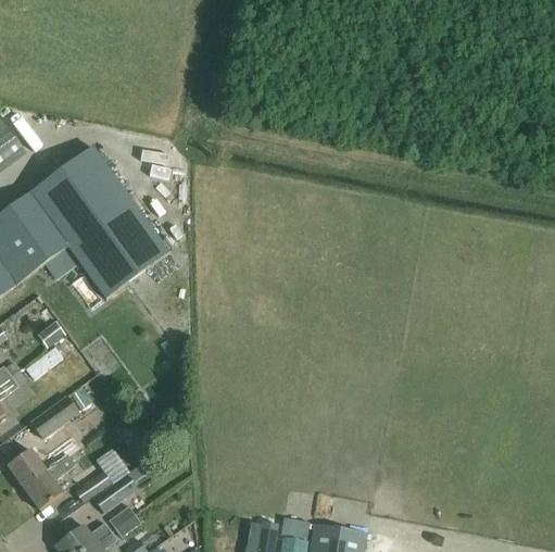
[(0,292),(67,245),(105,297),(168,250),(91,145),(0,211),(0,292)]
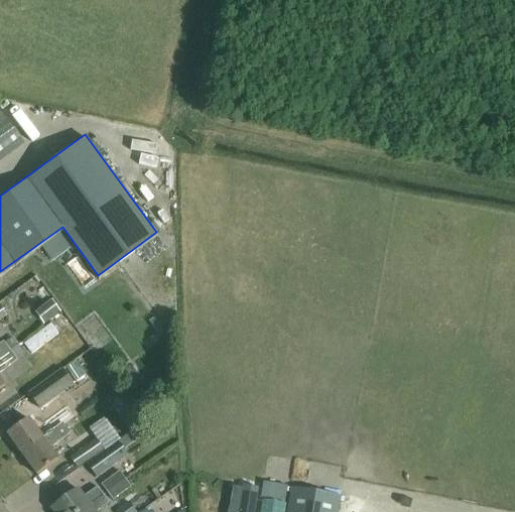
[(31,329),(38,342),(48,337),(42,324),(31,329)]
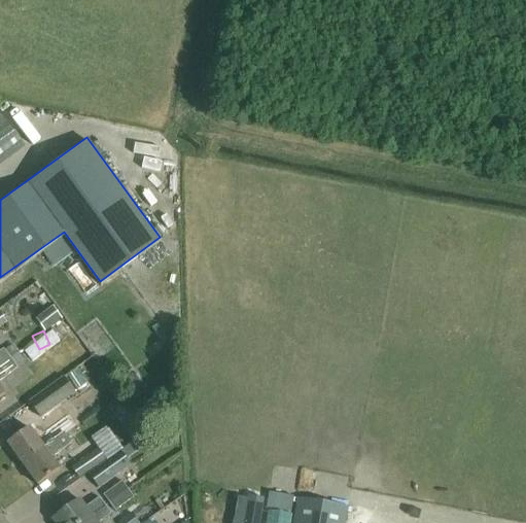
[(21,344),(27,358),(38,353),(32,339),(21,344)]
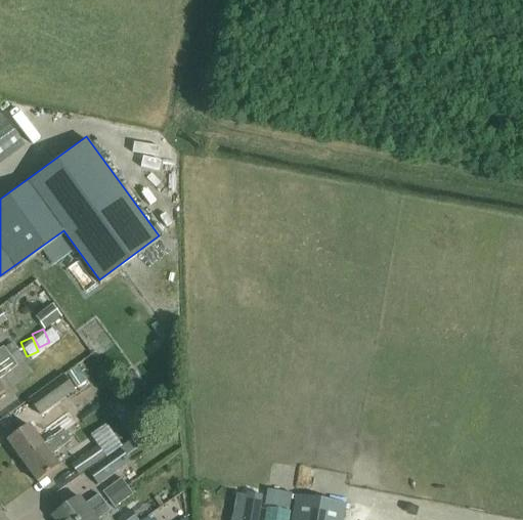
[(0,358),(17,346),(12,339),(2,344),(2,343),(0,344),(0,358)]
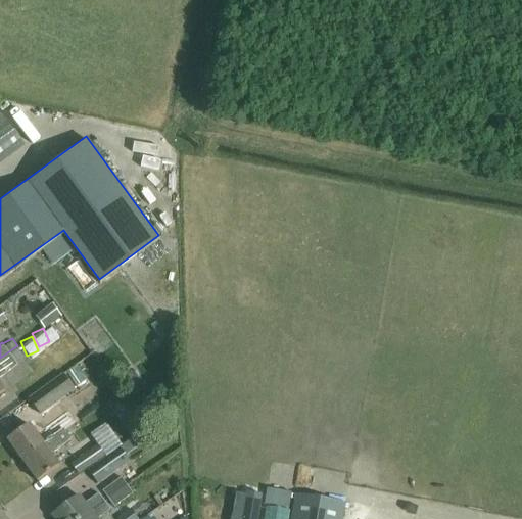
[(0,372),(15,362),(26,356),(17,345),(0,358),(0,390),(3,388),(0,383),(0,372)]
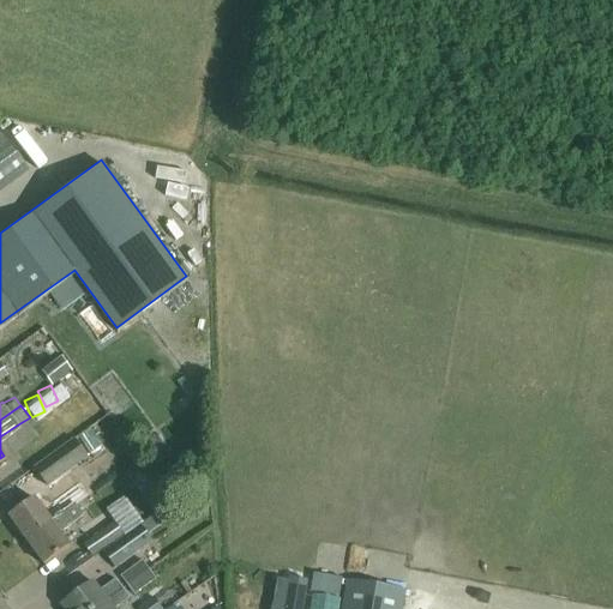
[(31,464),(44,483),(86,454),(73,434),(31,464)]
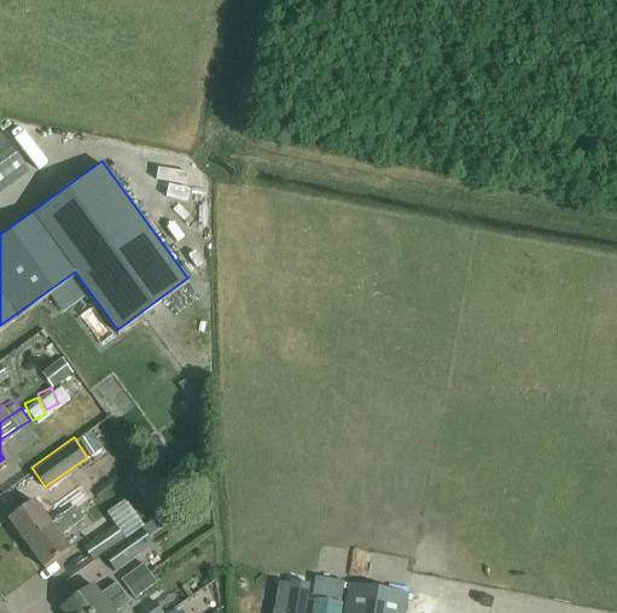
[(25,541),(75,505),(67,494),(42,511),(33,497),(9,515),(25,541)]
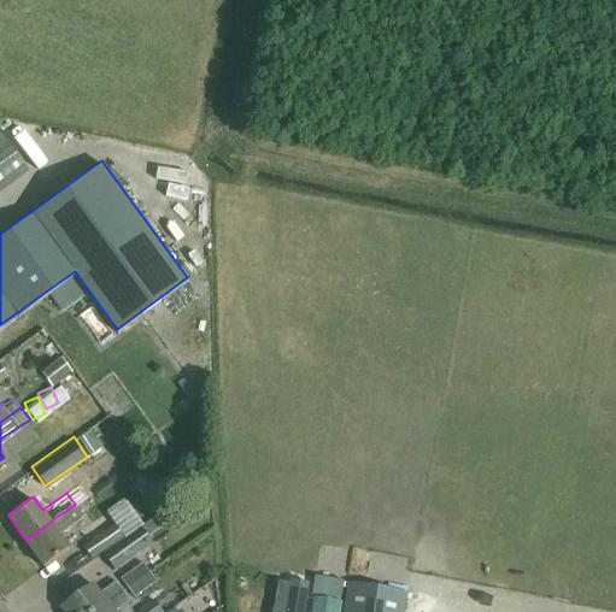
[(75,504),(25,540),(44,564),(69,546),(59,533),(83,515),(75,504)]
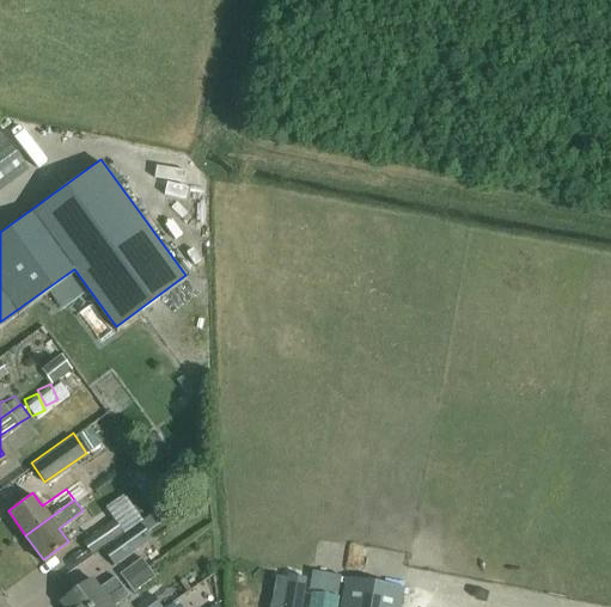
[(121,529),(112,517),(81,539),(90,552),(121,529)]
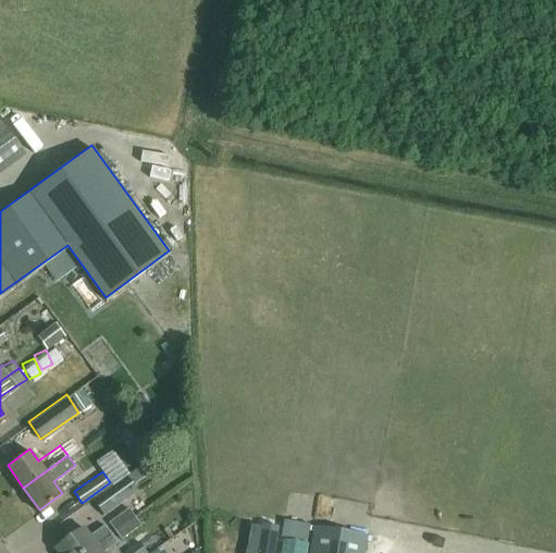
[(126,472),(93,499),(102,512),(137,489),(126,472)]
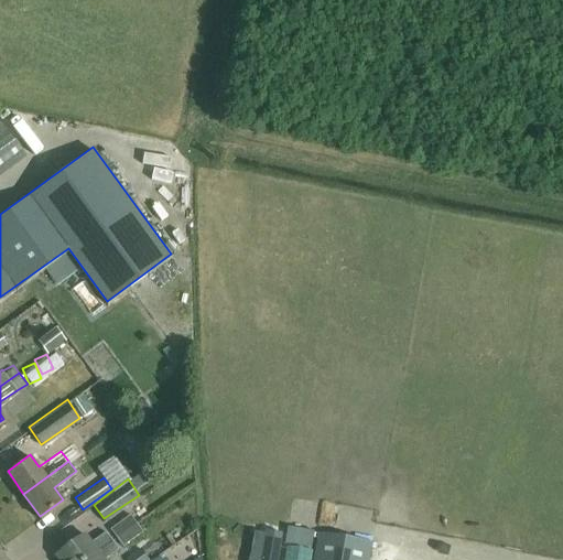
[(67,520),(83,510),(77,501),(61,510),(67,520)]
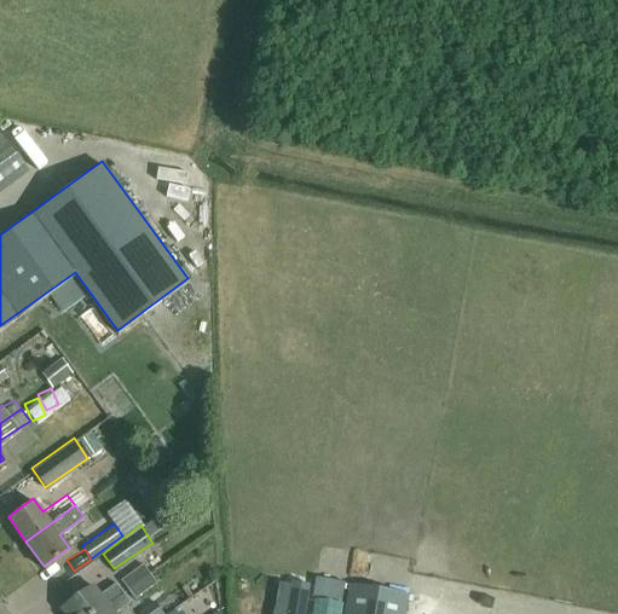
[(127,586),(149,571),(142,561),(120,578),(127,586)]
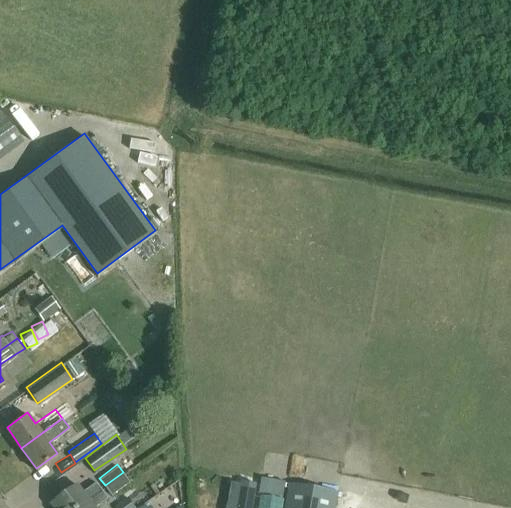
[(123,472),(105,485),(111,493),(129,480),(123,472)]
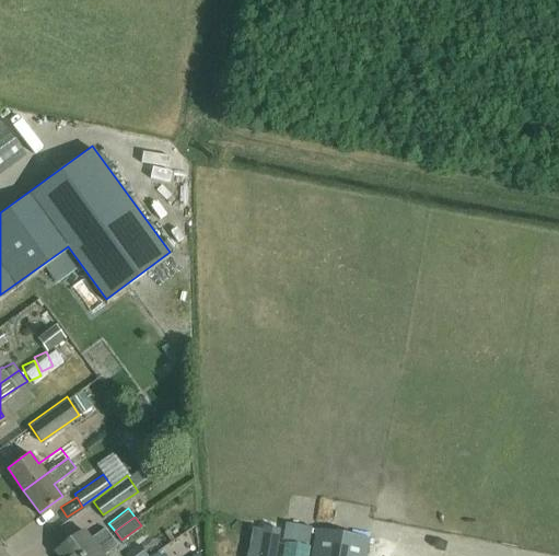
[(60,555),(80,555),(111,534),(104,525),(89,536),(82,528),(55,548),(60,555)]
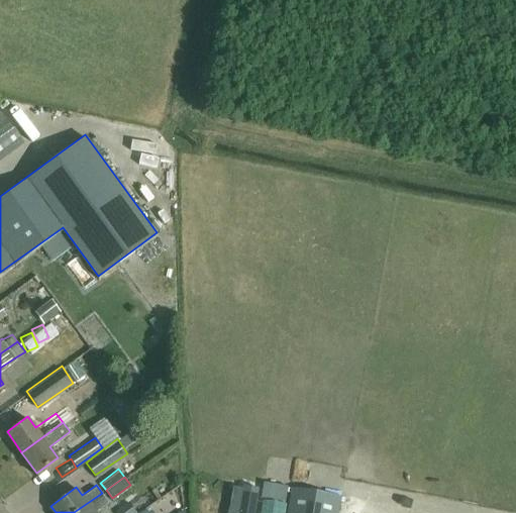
[(336,512),(340,495),(292,487),(286,512),(336,512)]
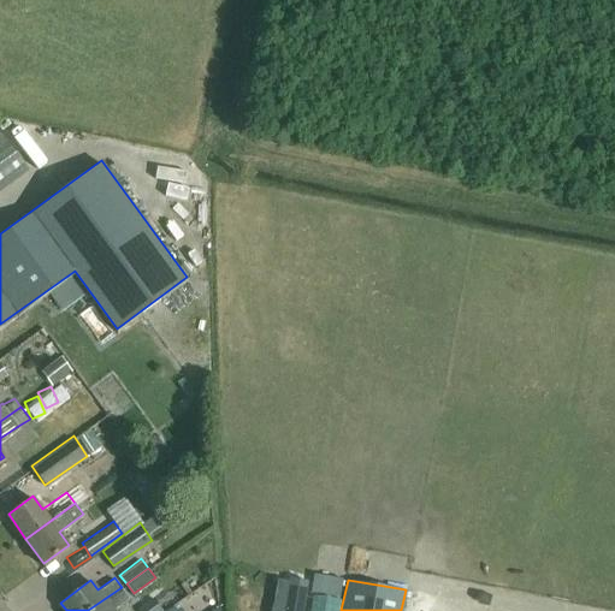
[(176,583),(152,599),(159,610),(182,594),(176,583)]
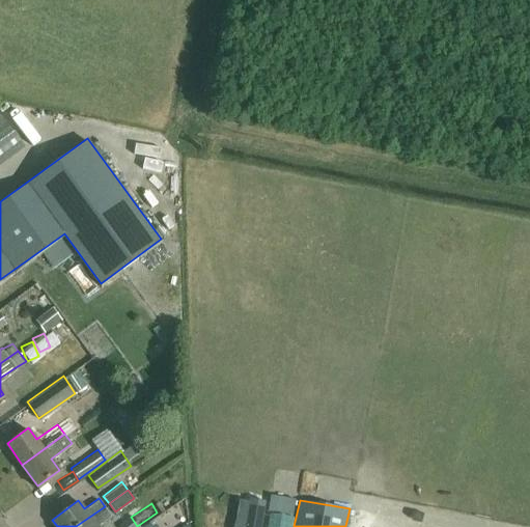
[(105,506),(76,526),(96,526),(95,524),(110,515),(105,506)]
